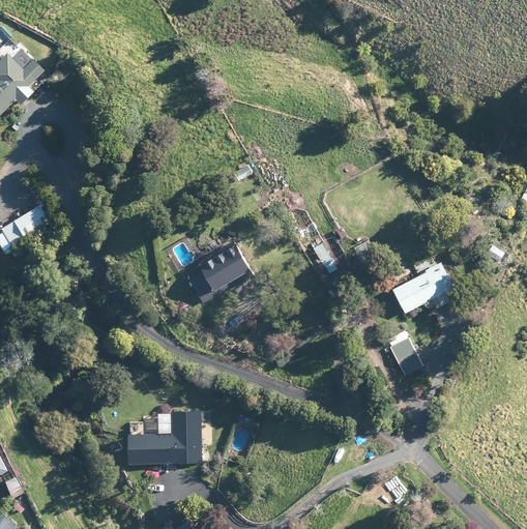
[(44,70),(32,59),(22,68),(6,53),(0,58),(0,114),(2,112),(7,107),(15,99),(19,105),(33,91),(30,88),(28,86),(44,70)]
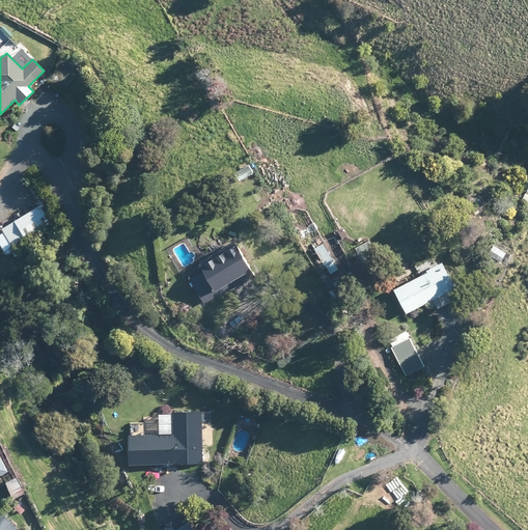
[(233,173),(238,182),(249,176),(244,168),(233,173)]
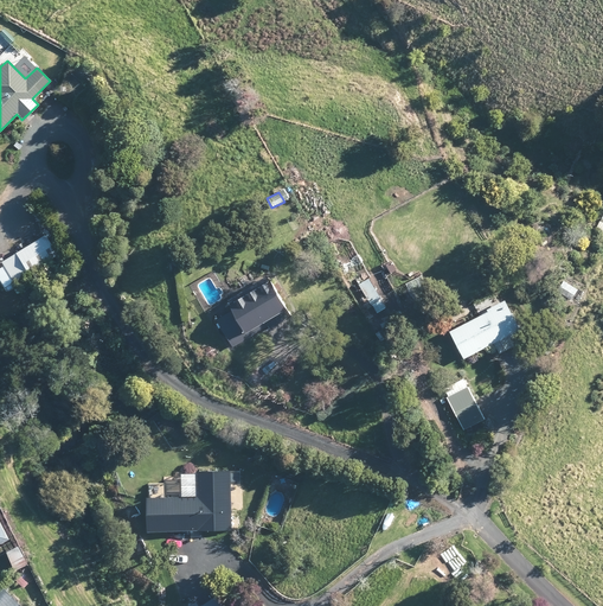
[(0,265),(10,280),(12,282),(57,255),(44,235),(0,261),(0,265)]
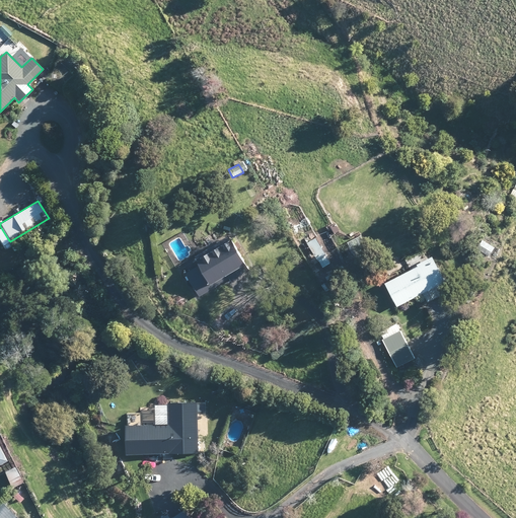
[(316,223),(308,210),(303,214),(310,227),(316,223)]
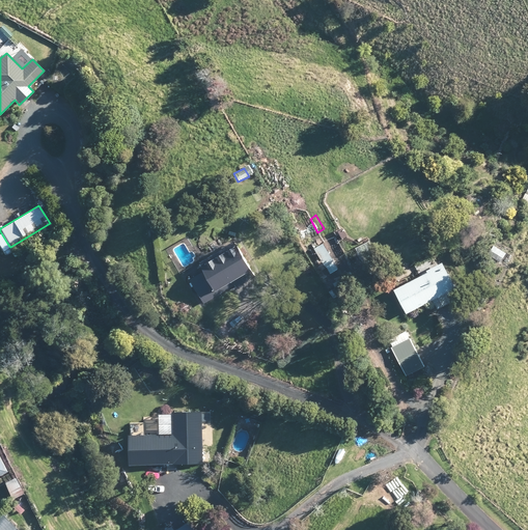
[(237,288),(256,277),(237,242),(221,250),(199,262),(203,272),(191,279),(204,303),(225,290),(234,285),(237,288)]
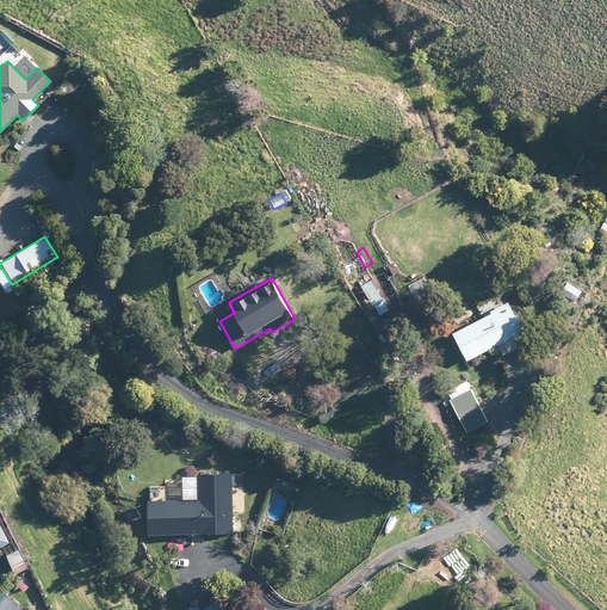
[(383,300),(371,281),(360,287),(378,315),(388,309),(382,301),(383,300)]
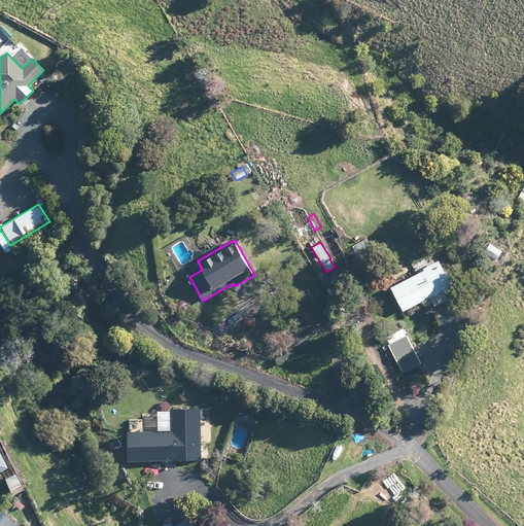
[(364,242),(350,249),(354,256),(368,249),(364,242)]
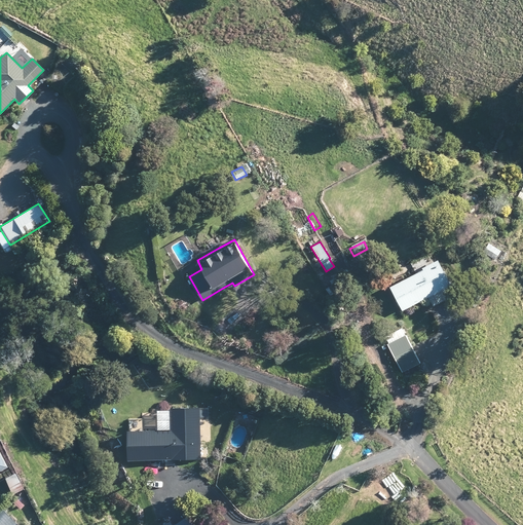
[(499,251),(487,244),(482,253),(494,260),(499,251)]
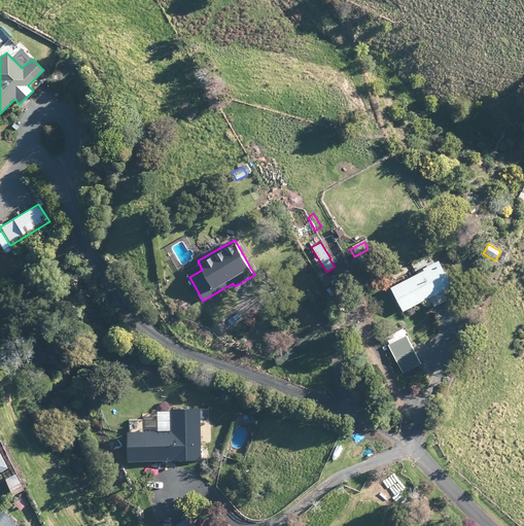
[(442,291),(454,286),(441,259),(435,261),(423,268),(424,270),(416,274),(391,287),(403,312),(429,297),(433,307),(447,301),(442,291)]
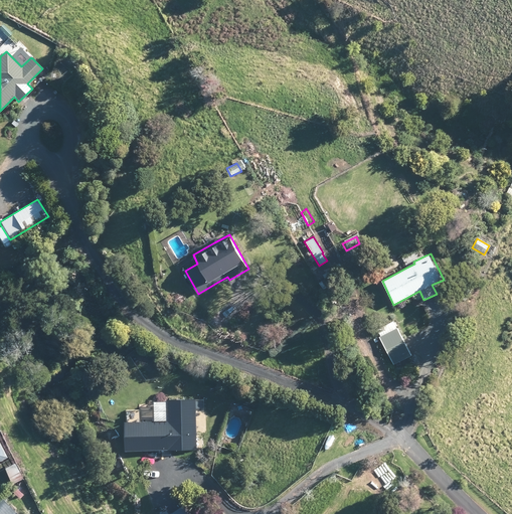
[(381,276),(379,273),(376,270),(373,273),(378,279),(381,276)]
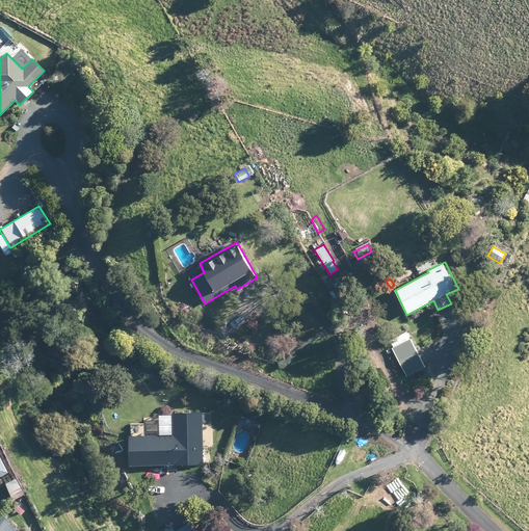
[(425,368),(416,350),(411,340),(392,349),(405,377),(425,368)]
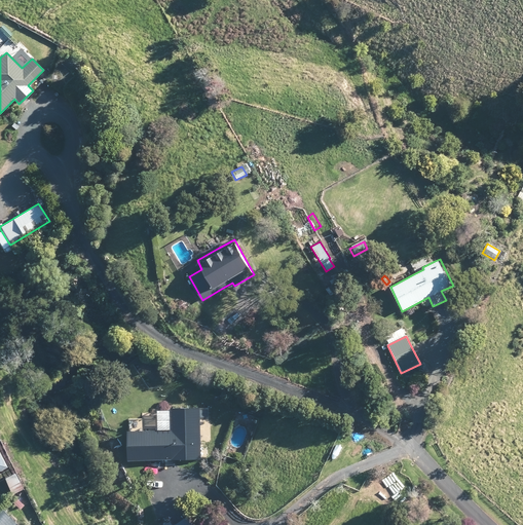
[(200,459),(200,434),(199,407),(170,408),(170,429),(147,430),(147,422),(131,423),(132,430),(127,430),(128,461),(144,460),(173,459),(200,459)]
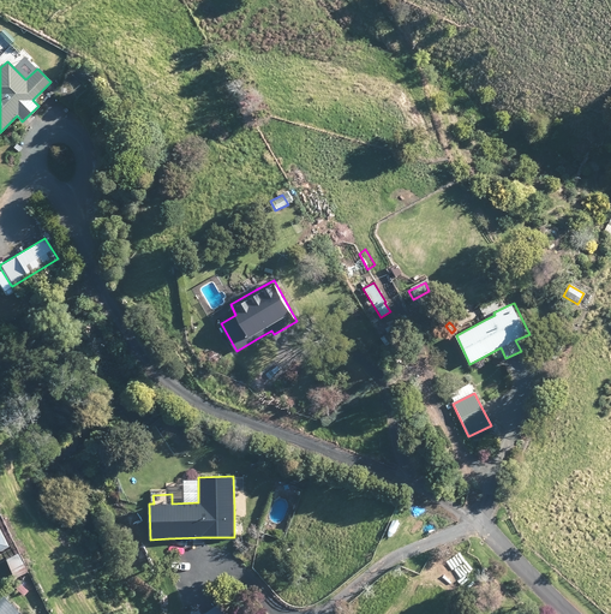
[(5,560),(11,576),(21,572),(15,556),(5,560)]
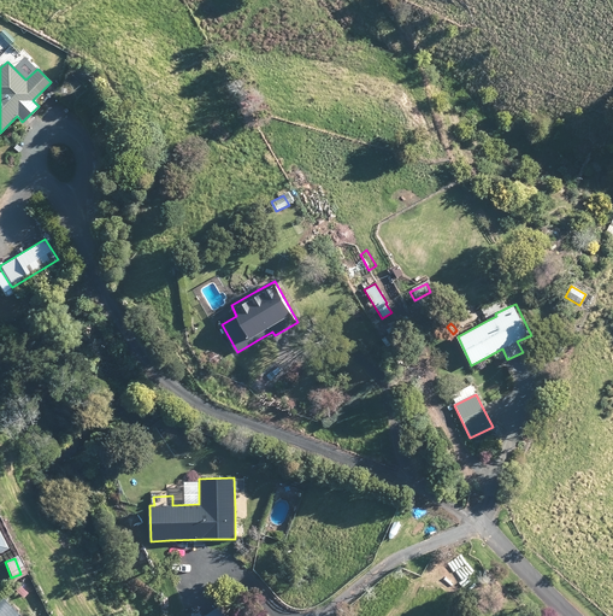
[(233,615),(224,603),(204,615),(233,615)]
